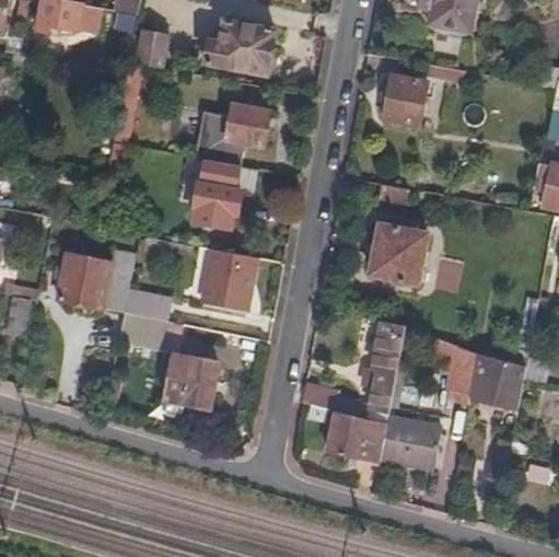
[(24,23),(28,0),(20,0),(15,21),(24,23)]
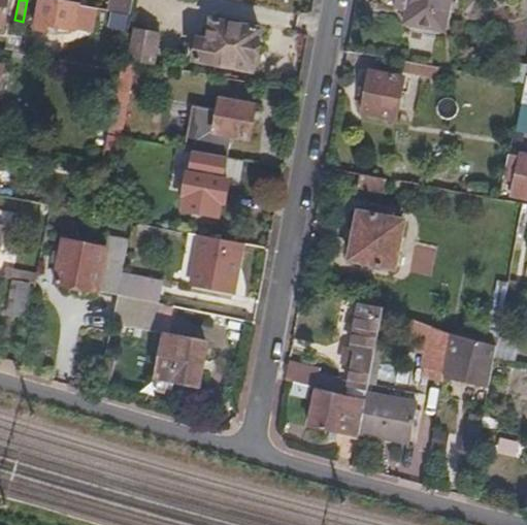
[(77,31),(83,6),(53,0),(39,0),(33,29),(48,32),(50,26),(77,31)]
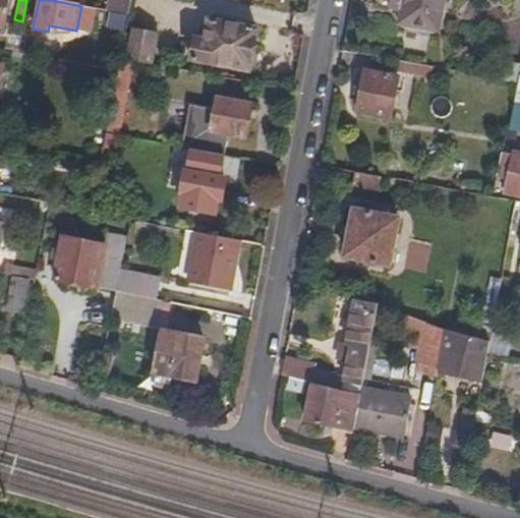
[(127,14),(129,0),(108,0),(106,10),(127,14)]
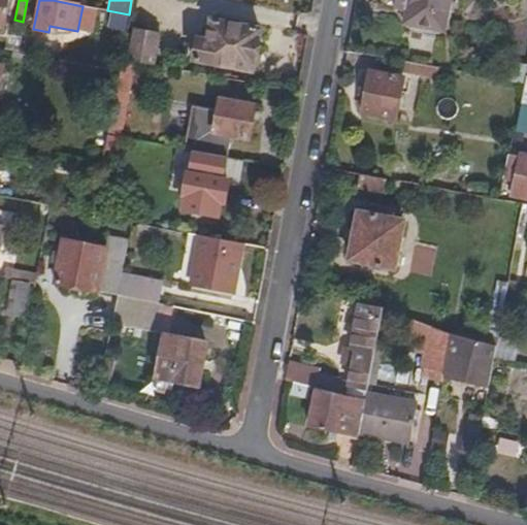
[(395,0),(394,5),(406,7),(403,23),(441,30),(447,0),(395,0)]
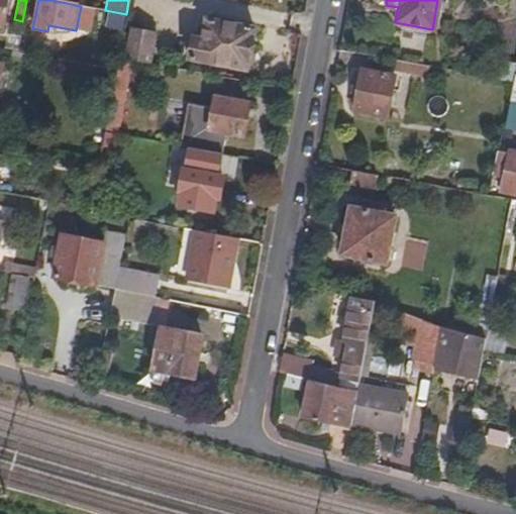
[(245,68),(252,27),(205,19),(202,39),(191,37),(188,57),(245,68)]
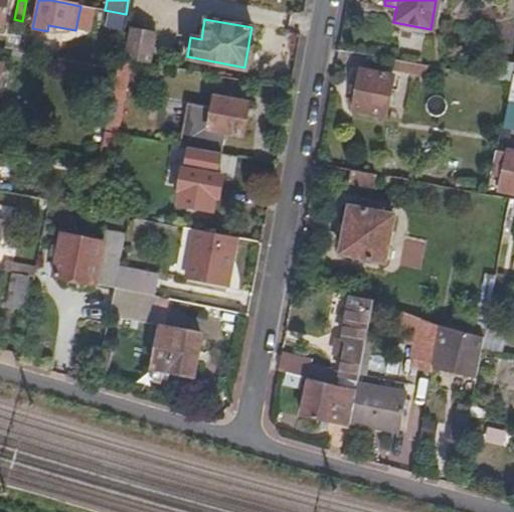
[(147,61),(153,32),(131,28),(126,57),(130,58),(147,61)]
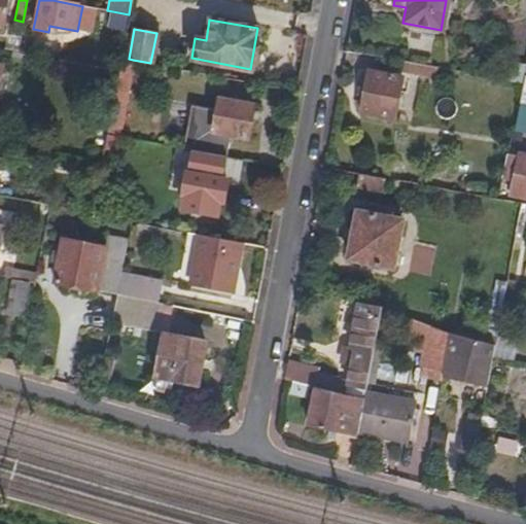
[(118,136),(133,60),(129,59),(120,58),(118,70),(107,134),(118,136)]
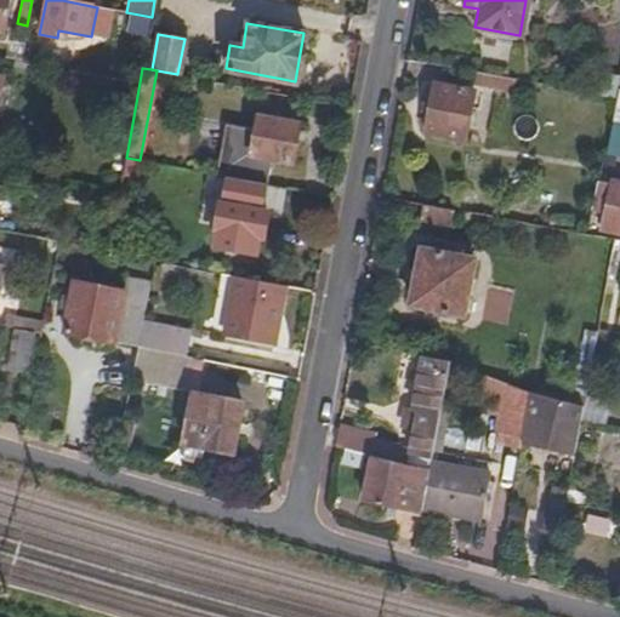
[(511,93),(513,80),(471,73),(468,85),(511,93)]
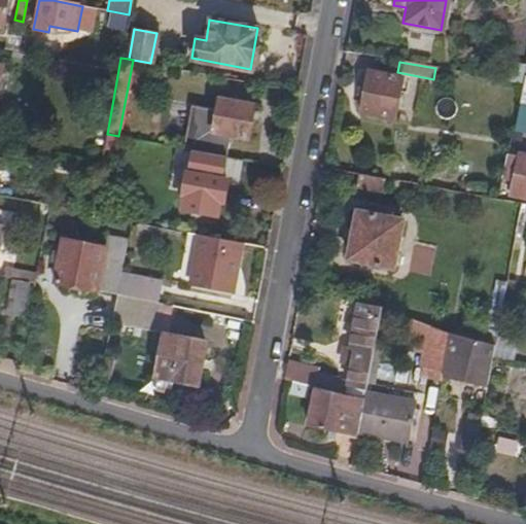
[(521,83),(524,65),(512,63),(509,80),(521,83)]
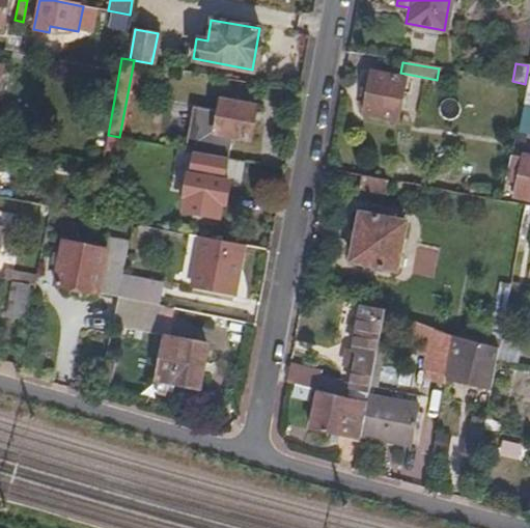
[(396,120),(405,79),(371,73),(363,114),(396,120)]
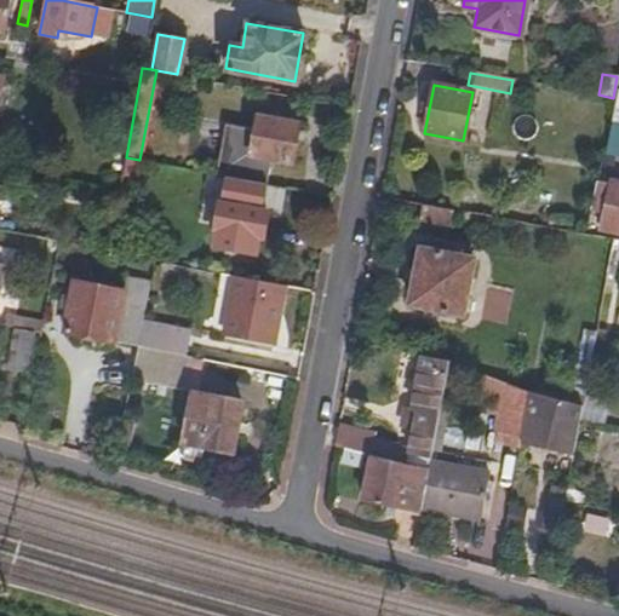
[(291,162),(298,122),(256,115),(248,154),(291,162)]
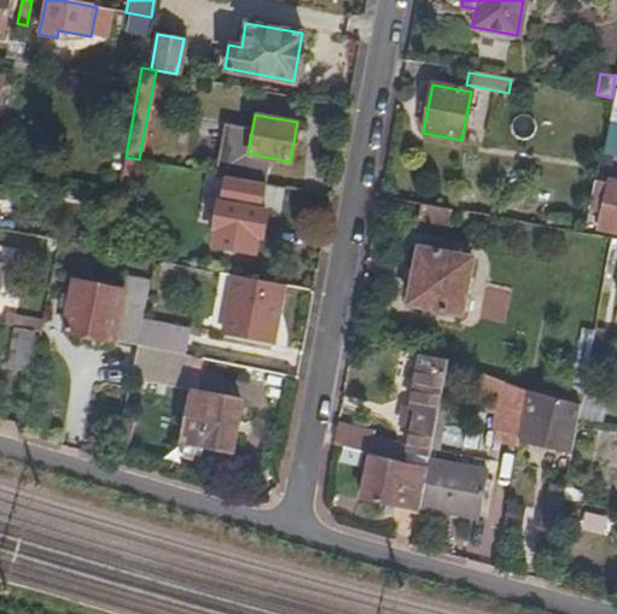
[(616,156),(616,124),(610,123),(604,155),(616,156)]
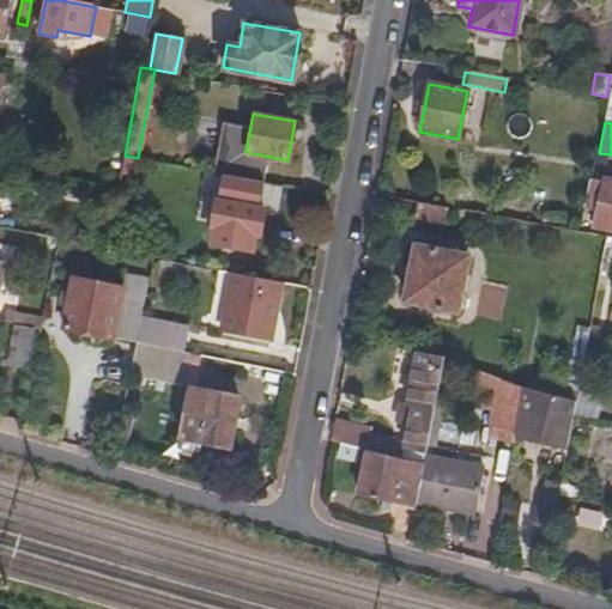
[(121,251),(138,158),(125,156),(116,196),(115,202),(107,248),(108,249),(121,251)]
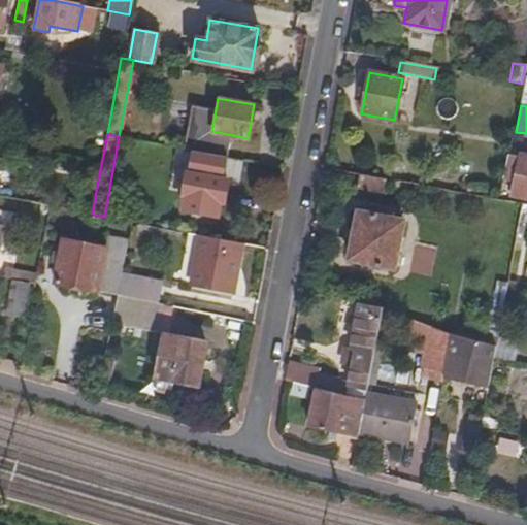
[(222,171),(224,156),(197,151),(195,167),(222,171)]
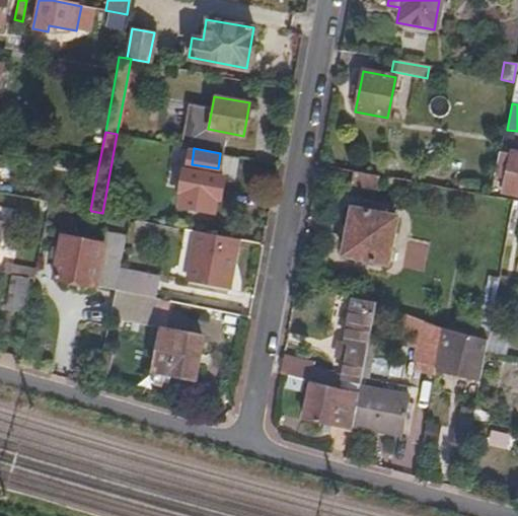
[(517,196),(517,154),(508,152),(507,157),(498,155),(493,177),(504,179),(501,193),(517,196)]
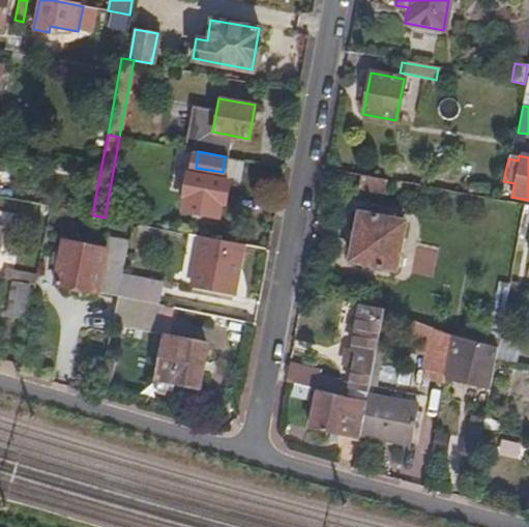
[(94,169),(83,167),(81,175),(93,177),(94,169)]
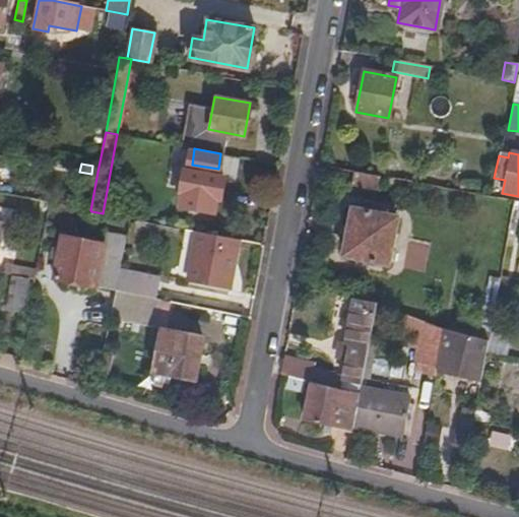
[(218,199),(222,177),(184,170),(180,191),(183,192),(181,200),(212,206),(213,199),(218,199)]
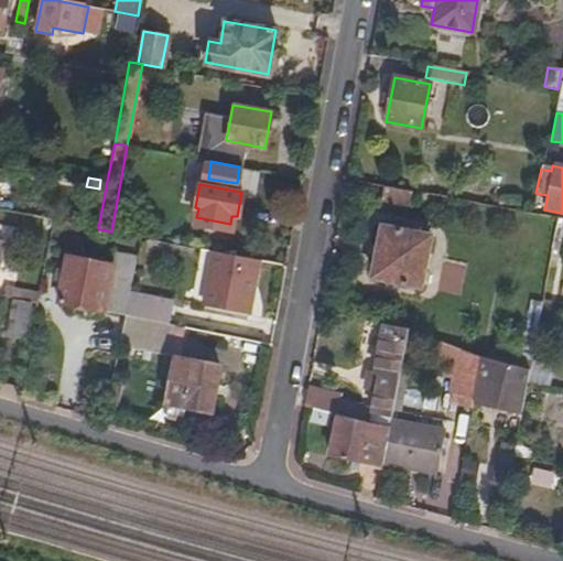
[(409,211),(412,192),(382,186),(379,205),(409,211)]
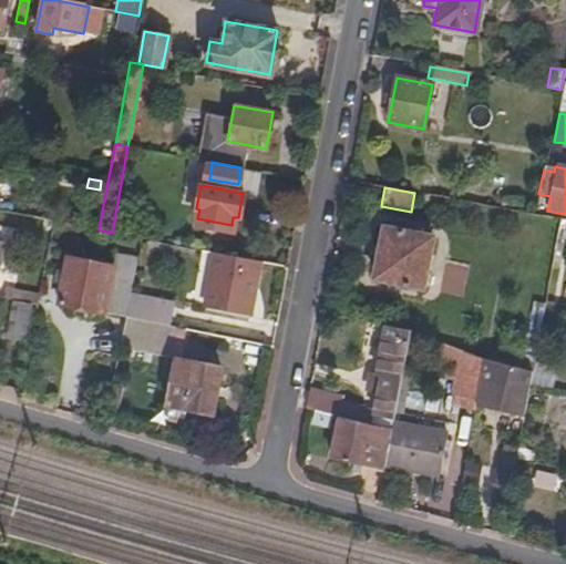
[(565,257),(565,247),(565,222),(559,221),(553,254),(565,257)]
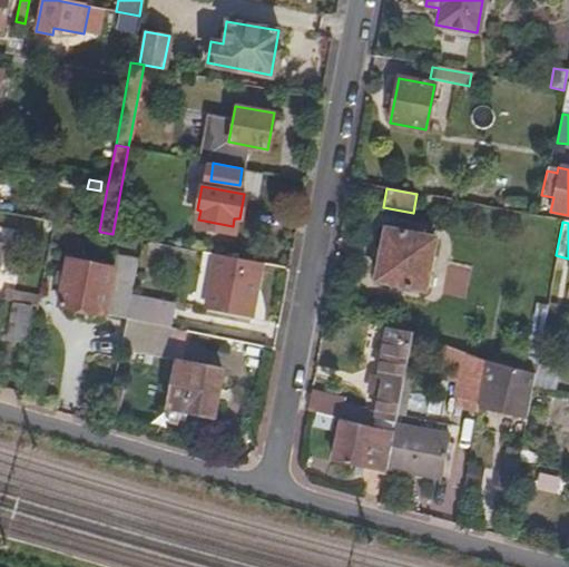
[(425,290),(435,240),(384,230),(374,280),(425,290)]
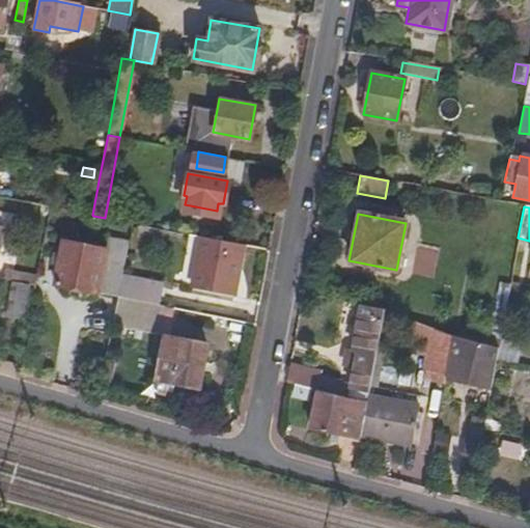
[(105,218),(93,216),(92,226),(130,233),(132,222),(105,218)]
